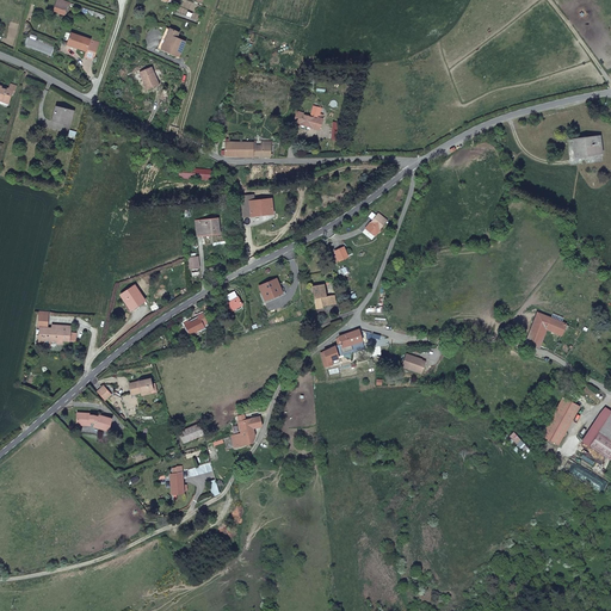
[(69,0),(57,0),(54,12),(65,16),(69,0)]
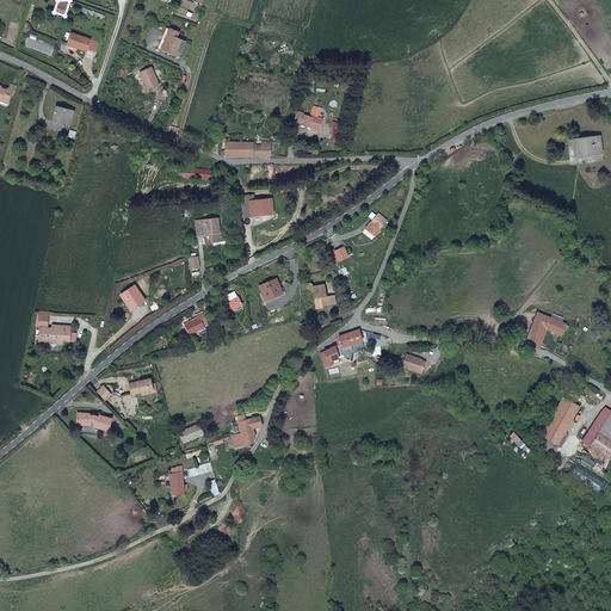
[(162,49),(170,29),(167,26),(158,49),(179,59),(180,56),(162,49)]
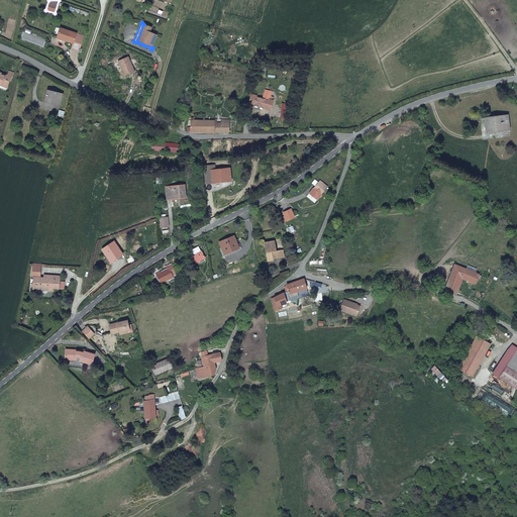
[(151,27),(143,24),(137,41),(152,47),(157,35),(149,32),(151,27)]
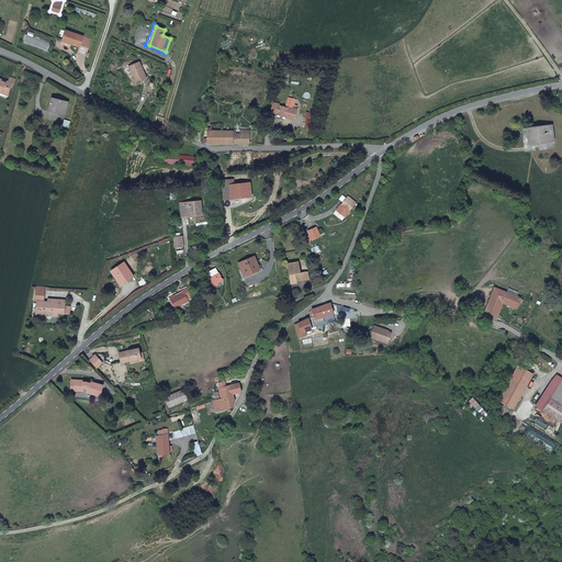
[(86,55),(91,40),(66,31),(63,42),(79,47),(78,52),(86,55)]
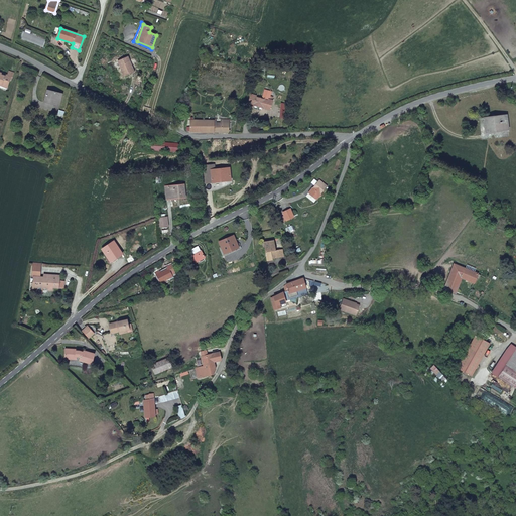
[(121,69),(124,76),(135,71),(128,55),(119,60),(122,68),(121,69)]
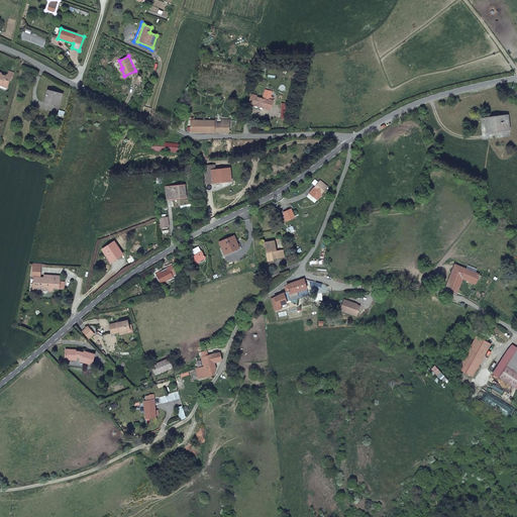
[(0,72),(0,84),(8,87),(11,77),(13,78),(15,73),(10,71),(8,75),(0,72)]
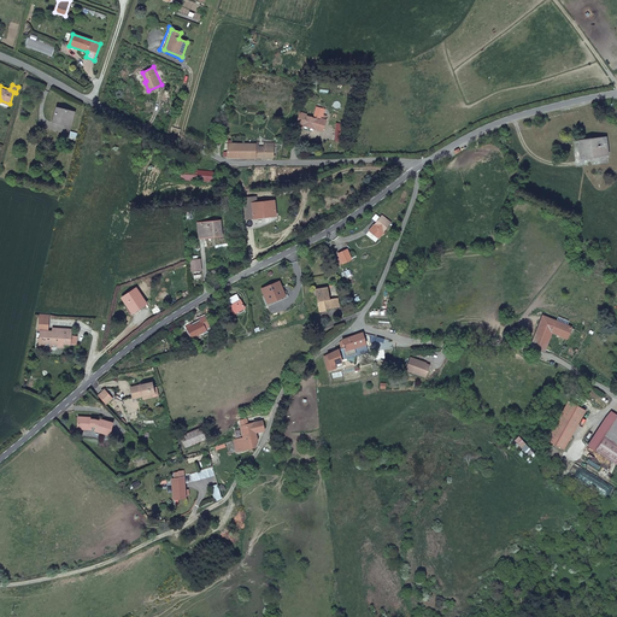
[(58,109),(54,121),(72,125),(75,112),(58,109)]
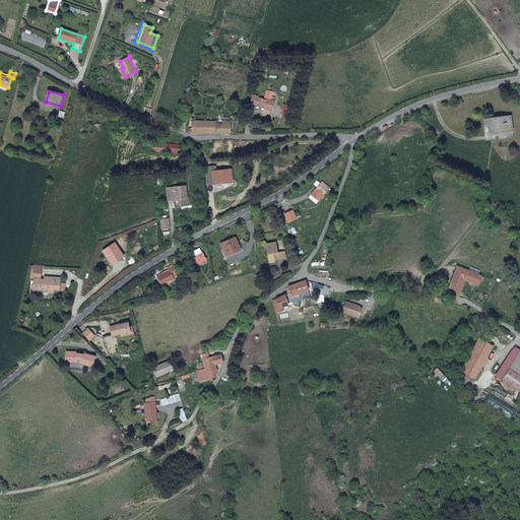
[(255,107),(266,111),(269,101),(270,102),(272,95),(264,93),(263,99),(258,98),(252,95),(250,104),(255,106),(255,107)]
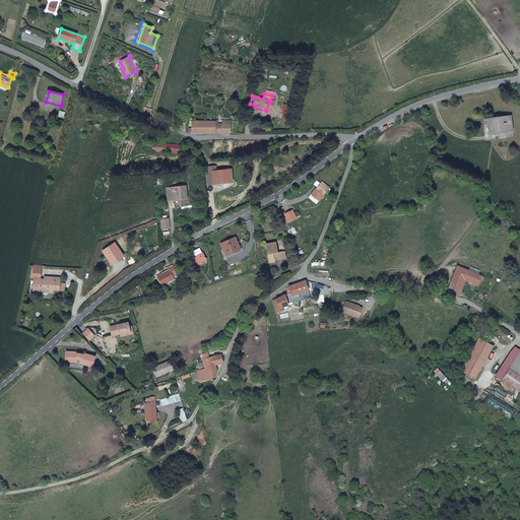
[(290,109),(283,107),(279,121),(286,123),(290,109)]
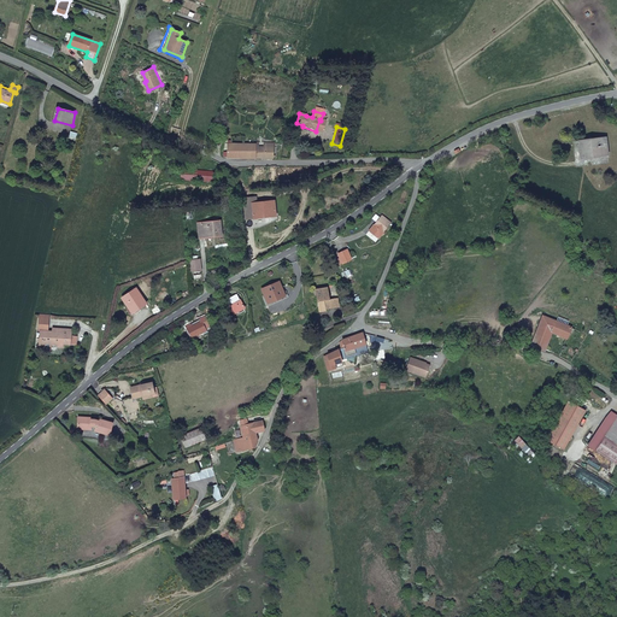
[(227,159),(274,158),(274,142),(264,142),(264,146),(259,146),(259,142),(245,142),(244,135),(230,136),(231,144),(228,144),(228,152),(224,152),(224,159),(227,159)]
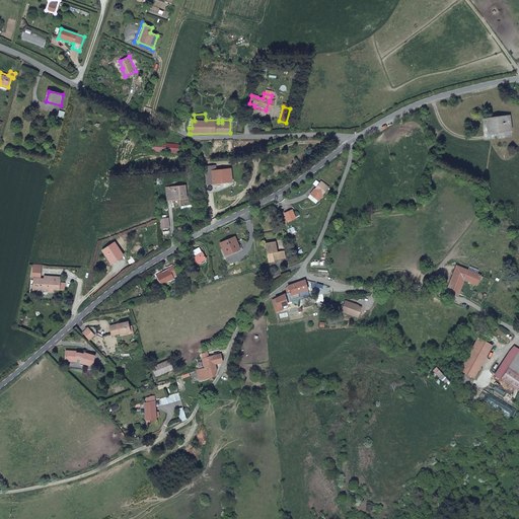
[(488,119),(490,133),(510,130),(508,116),(488,119)]
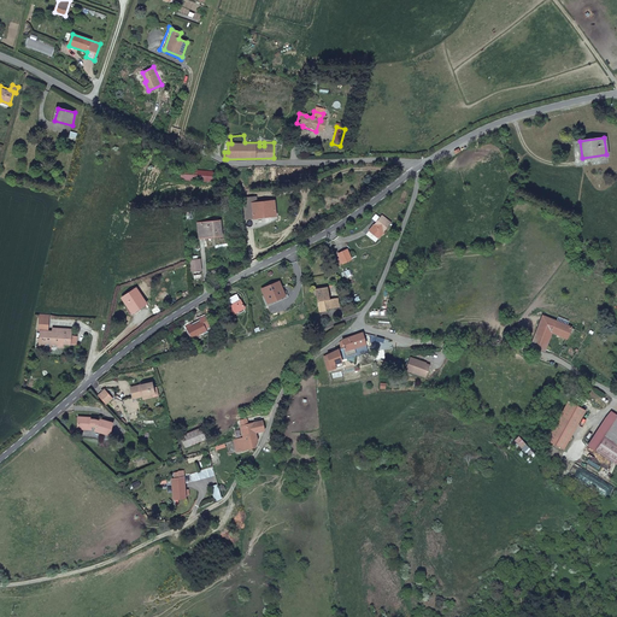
[(216,182),(217,172),(194,171),(178,170),(178,180),(216,182)]
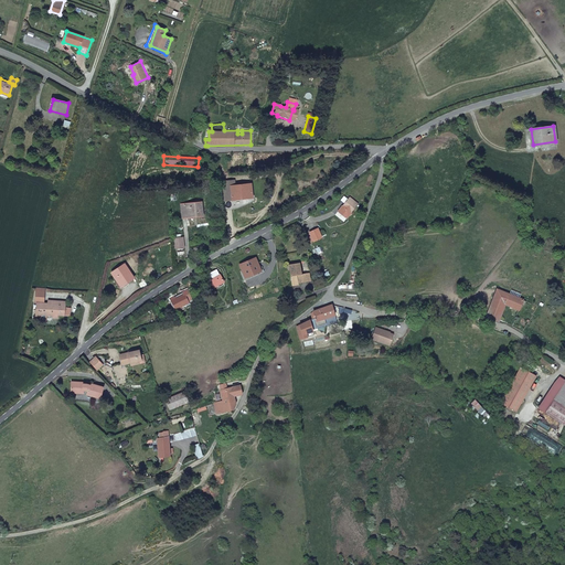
[(254,183),(232,187),(231,182),(222,184),(224,199),(233,198),(234,202),(256,198),(254,183)]
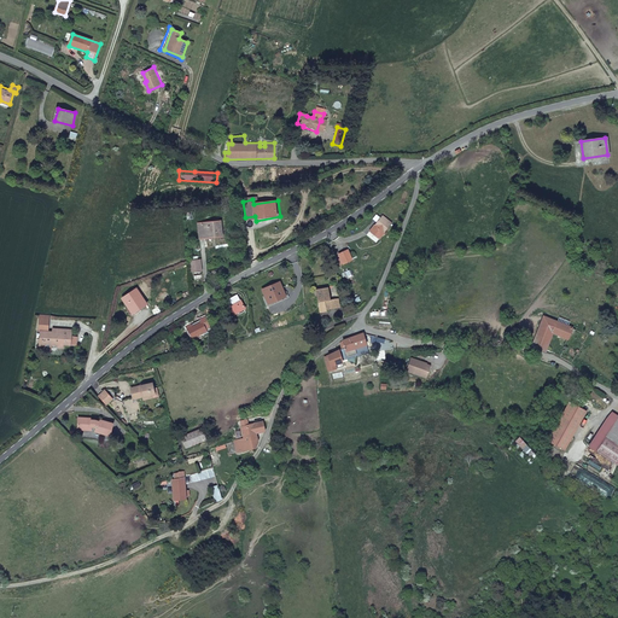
[(392,221),(383,215),(371,231),(382,238),(392,221)]
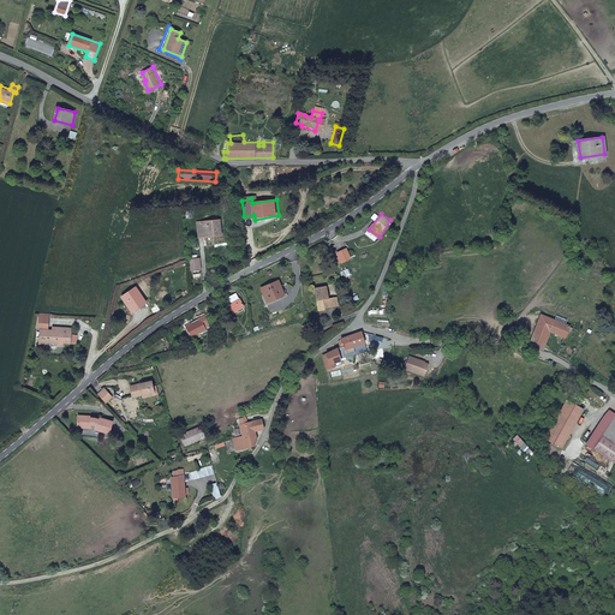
[(222,234),(221,221),(201,222),(202,237),(222,234)]
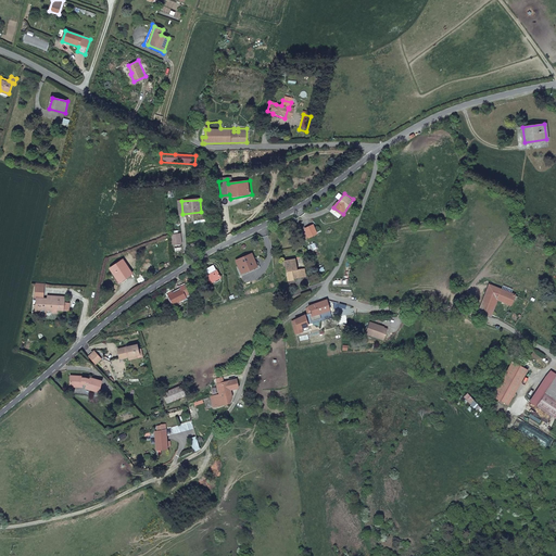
[(181,242),(180,232),(173,234),(174,243),(181,242)]
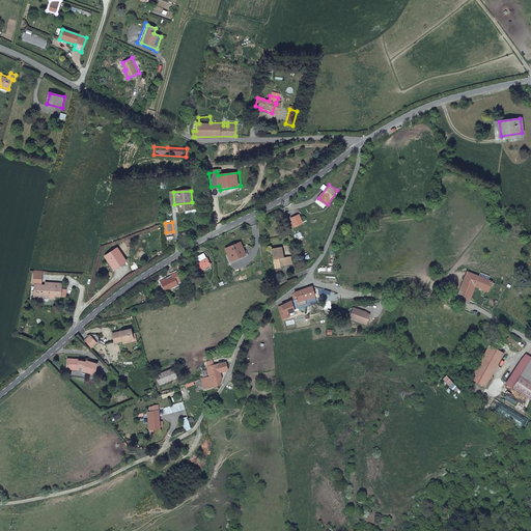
[(245,255),(240,244),(226,249),(231,260),(245,255)]
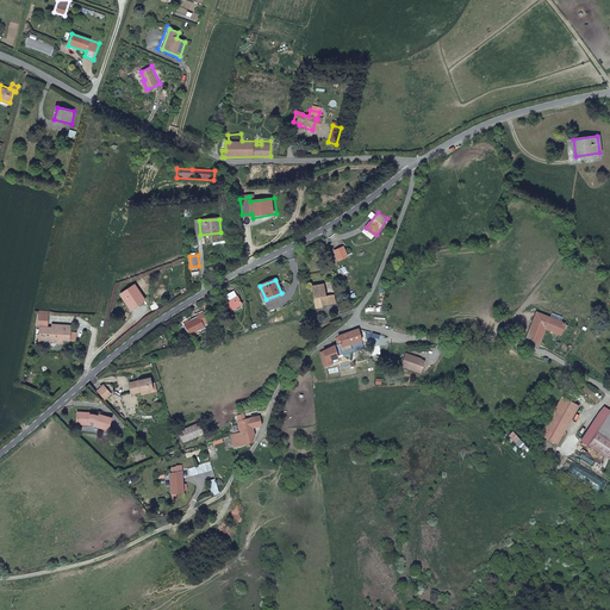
[(145,299),(135,282),(120,292),(130,306),(139,300),(141,303),(145,299)]
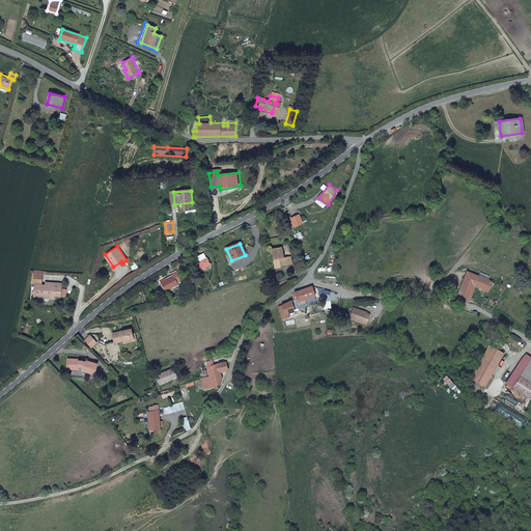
[(283,255),(282,247),(271,248),(274,268),(280,267),(280,264),(291,262),(290,255),(283,255)]
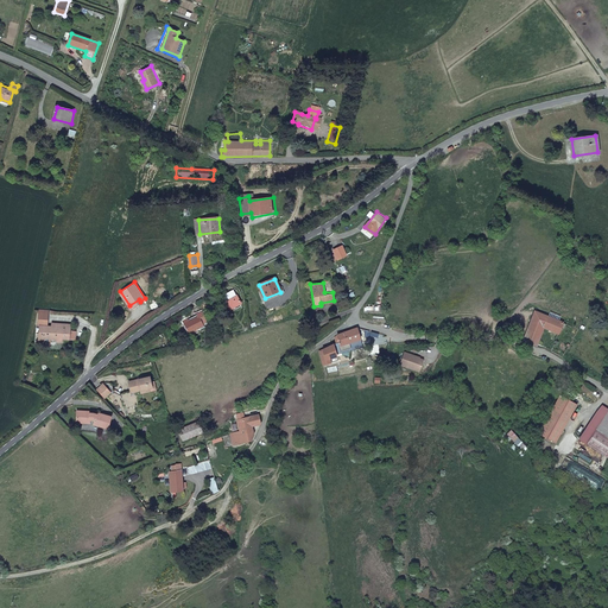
[(238,297),(235,292),(223,298),(226,303),(227,303),(230,311),(244,304),(239,296),(238,297)]
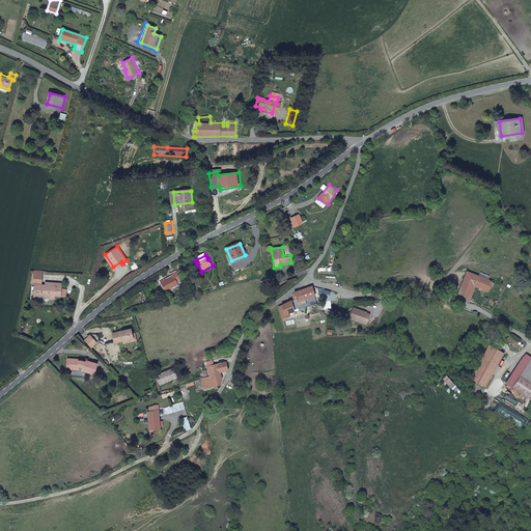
[(488,292),(493,283),(467,272),(457,299),(470,304),(476,287),(488,292)]
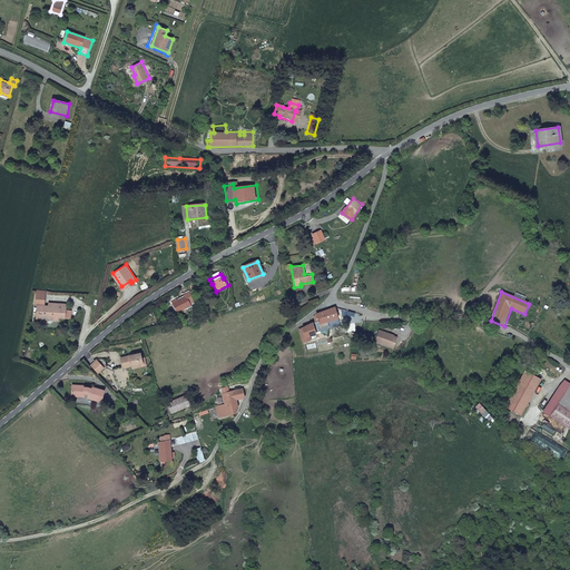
[(197,303),(192,293),(187,296),(188,298),(179,303),(179,304),(175,306),(180,316),(186,314),(185,312),(189,310),(193,307),(192,305),(197,303)]
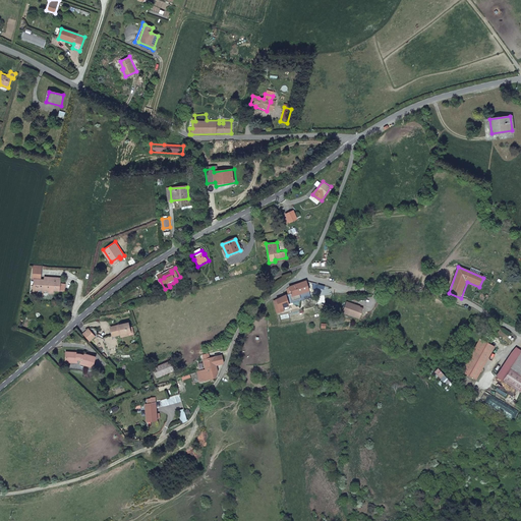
[(43,270),(35,270),(34,280),(36,280),(35,290),(44,291),(49,291),(48,294),(55,295),(55,292),(60,292),(61,284),(61,280),(49,278),(49,281),(45,281),(42,281),(43,270)]
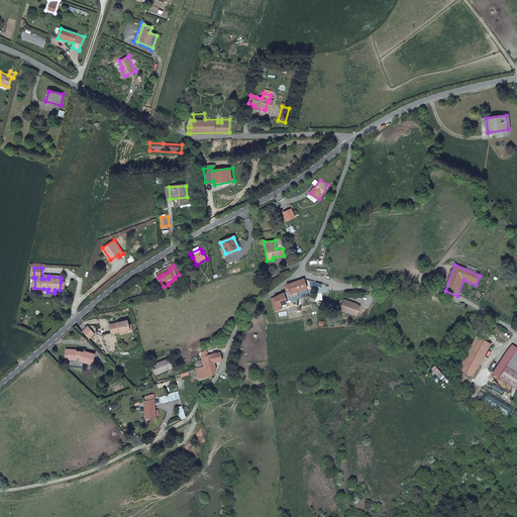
[(303,280),(287,286),(288,294),(288,295),(306,290),(303,280)]
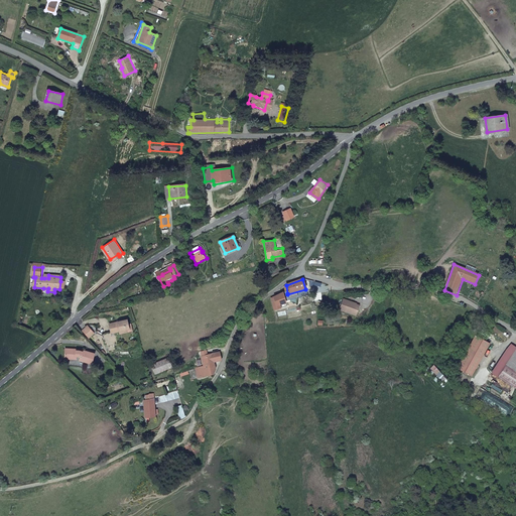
[(283,294),(272,298),(275,306),(285,303),(285,301),(306,295),(305,289),(287,294),(287,293),(283,294)]
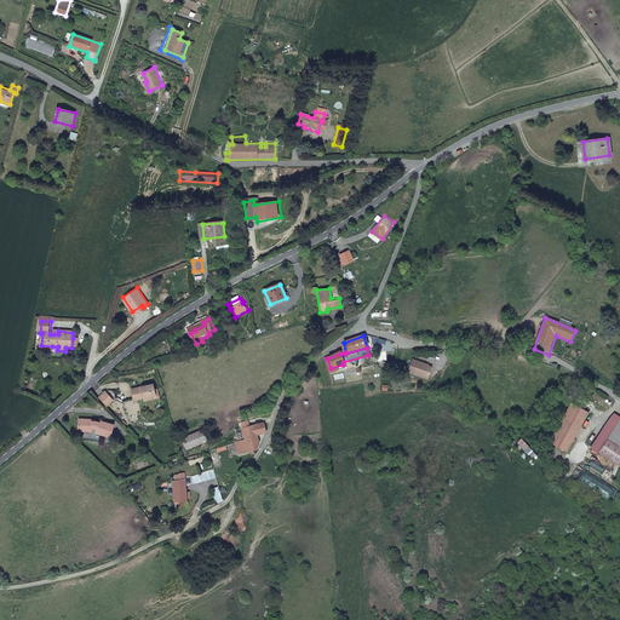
[(424,365),(412,361),(408,374),(428,380),(431,368),(424,366),(424,365)]
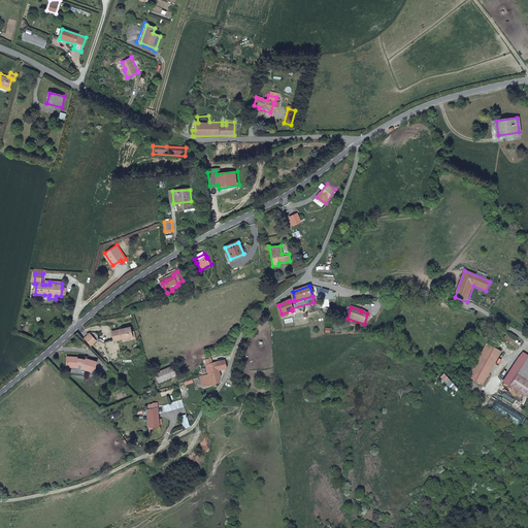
[(112,333),(114,341),(114,342),(123,341),(124,343),(131,342),(129,334),(132,334),(131,328),(112,333)]
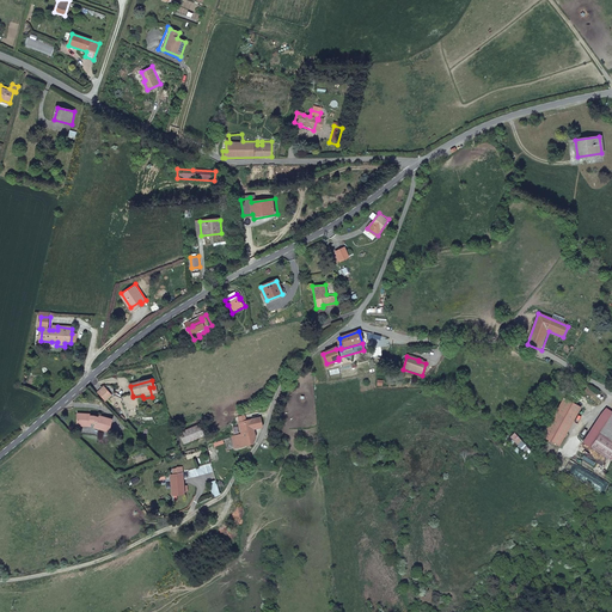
[(115,390),(99,393),(106,402),(118,398),(115,390)]
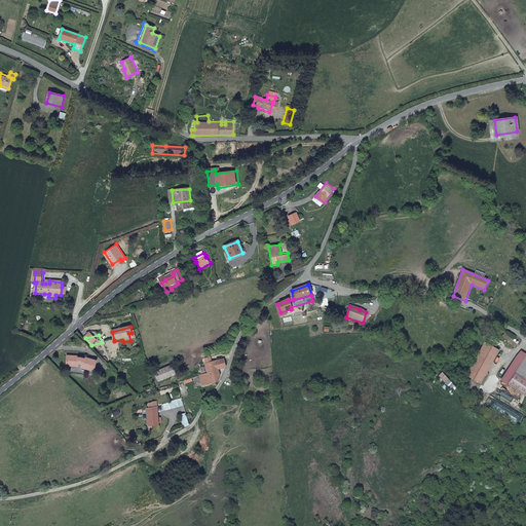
[(465,345),(473,339),(468,336),(462,342),(465,345)]
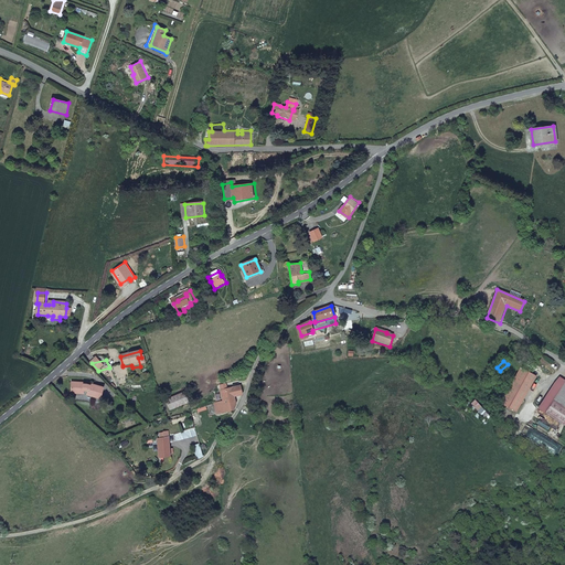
[(123,366),(123,365),(113,368),(119,386),(128,384),(123,366)]
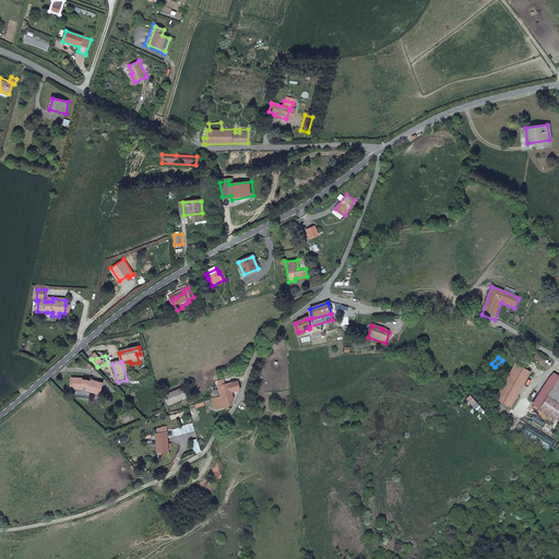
[(532,370),(516,361),(496,396),(512,405),(532,370)]
